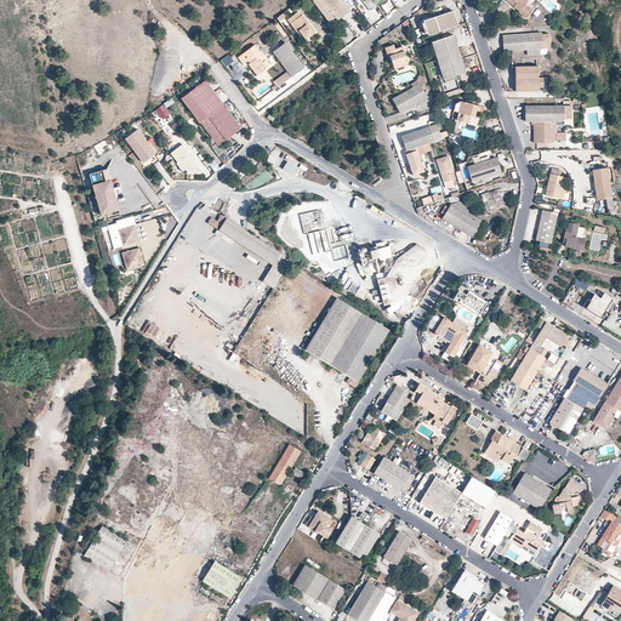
[(340,18),(351,10),(343,0),(314,0),(330,21),(334,18),(331,16),(335,13),(337,16),(340,18)]
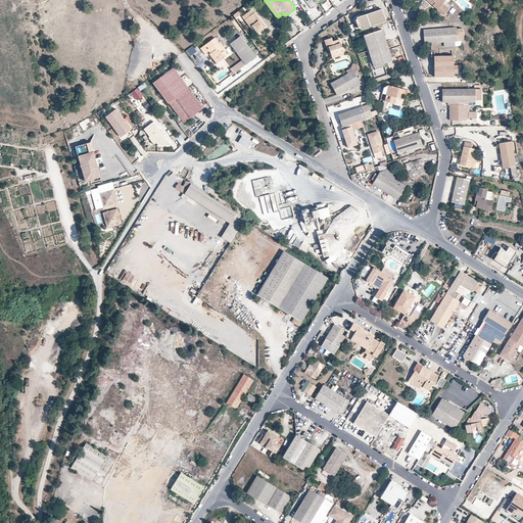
[(431,0),(432,0),(429,3),(435,7),(434,8),(440,14),(445,8),(440,4),(442,1),(441,0),(431,0)]
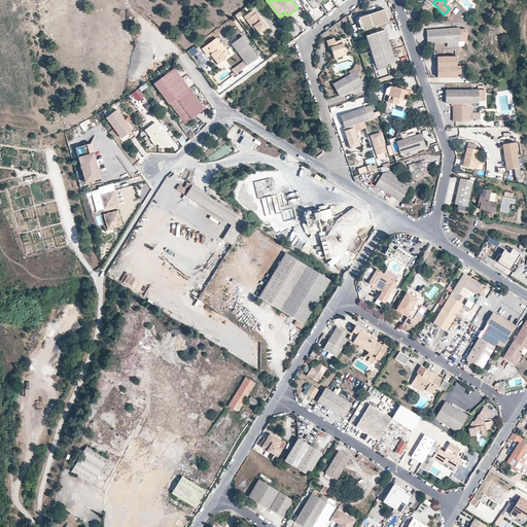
[(451,0),(445,0),(446,1),(444,4),(449,8),(452,5),(450,2),(451,0)]
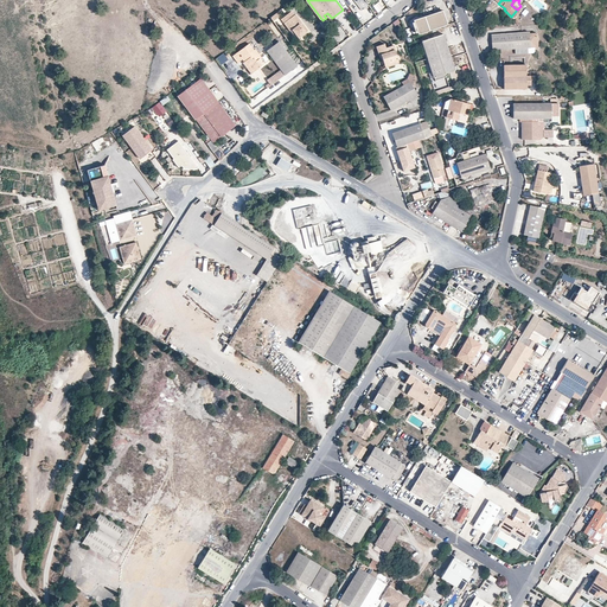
[(293,13),(282,20),(292,32),(293,32),(299,42),(308,36),(301,25),(302,25),(296,16),(295,16),(293,13)]
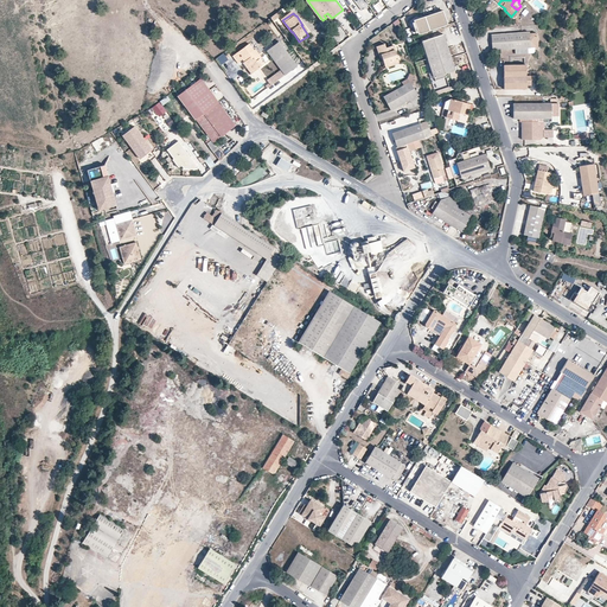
[(449,27),(445,13),(410,24),(415,37),(420,36),(420,37),(449,27)]
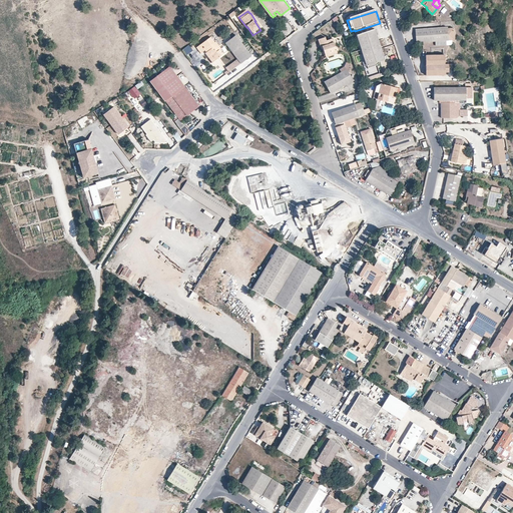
[(282,18),(281,15),(279,13),(276,15),(273,17),(272,19),(276,23),(282,18)]
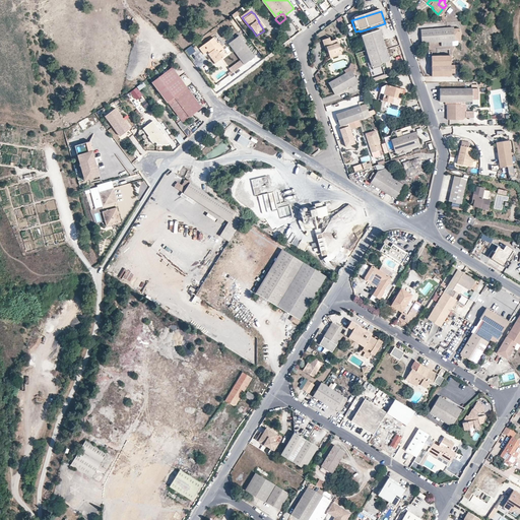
[(461,41),(460,28),(454,29),(454,27),(421,30),(423,45),(441,44),(442,48),(458,47),(458,41),(461,41)]
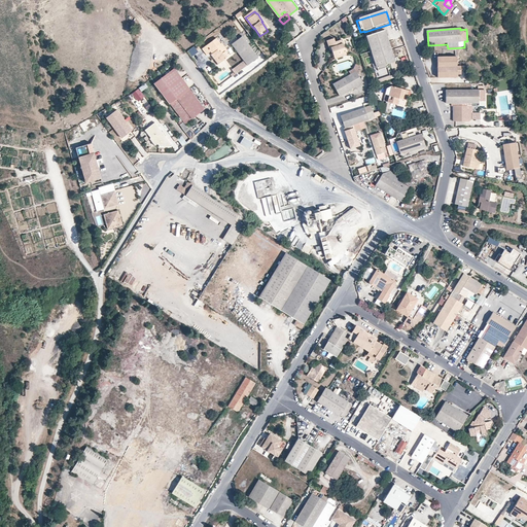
[(378,69),(396,64),(386,32),(367,38),(378,69)]
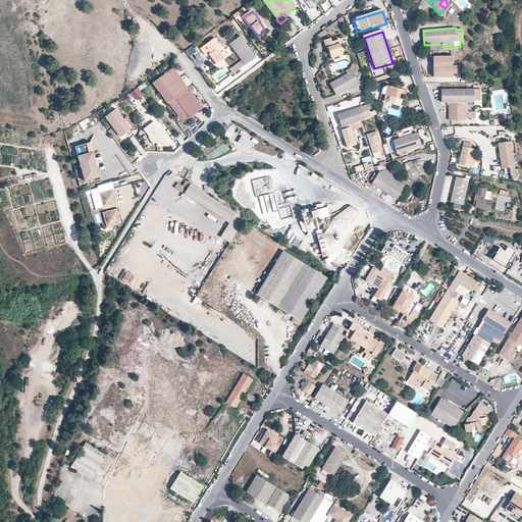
[(245,63),(256,55),(240,35),(229,43),(245,63)]
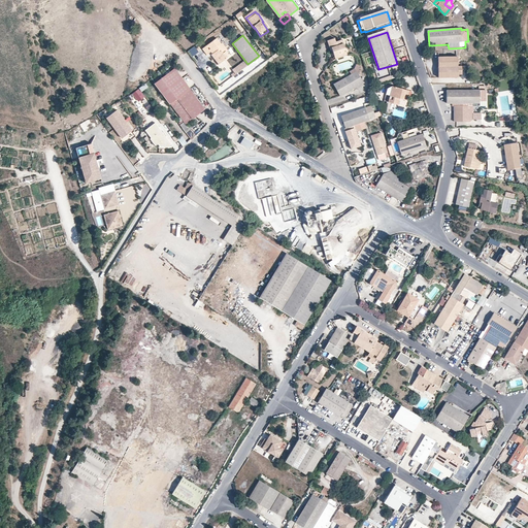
[(206,54),(215,46),(217,50),(212,53),(215,56),(216,56),(217,55),(222,61),(227,57),(226,56),(228,54),(225,50),(227,48),(222,41),(221,42),(217,37),(202,48),(206,54)]
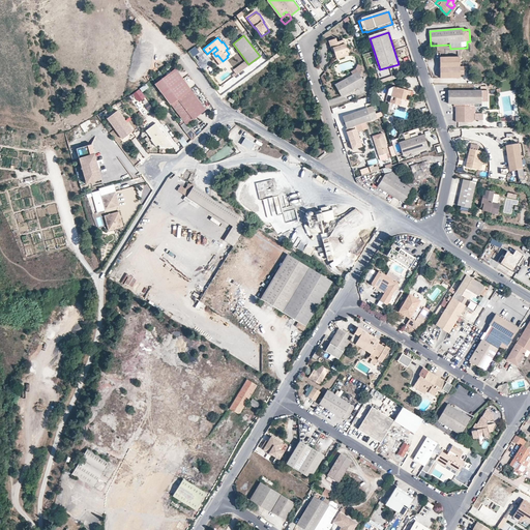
[(348,53),(344,41),(337,43),(335,39),(328,41),(331,52),(333,51),(335,57),(348,53)]
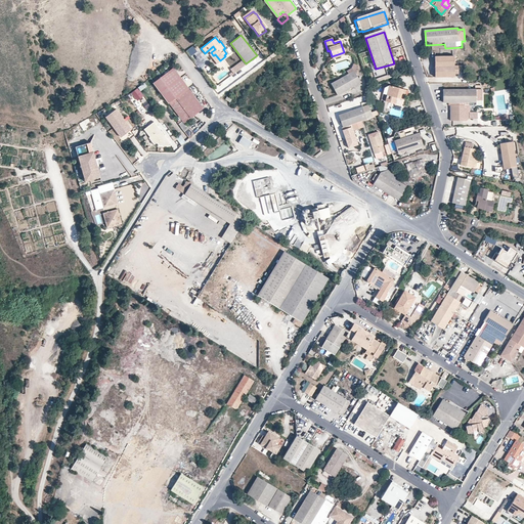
[(192,46),(186,51),(191,57),(198,52),(192,46)]
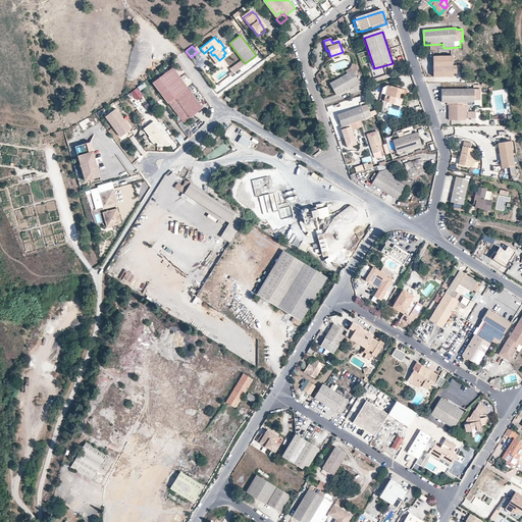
[(210,52),(208,54),(215,63),(219,60),(214,54),(213,55),(212,55),(210,52)]
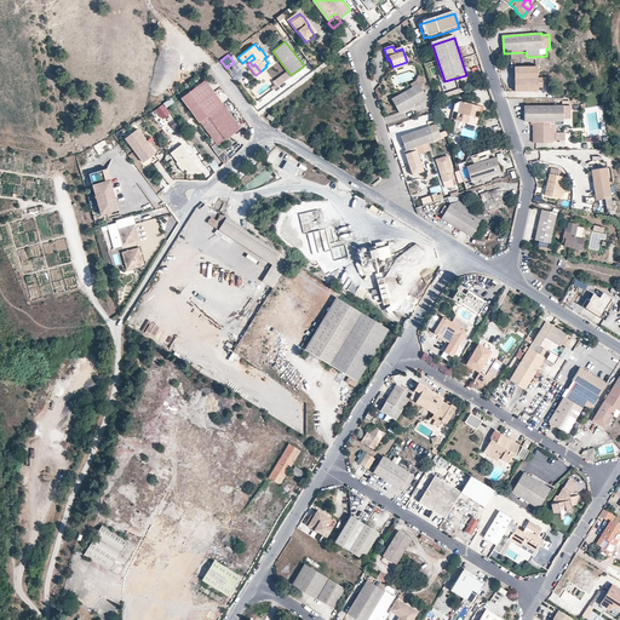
[(392,67),(394,72),(408,67),(407,62),(392,67)]
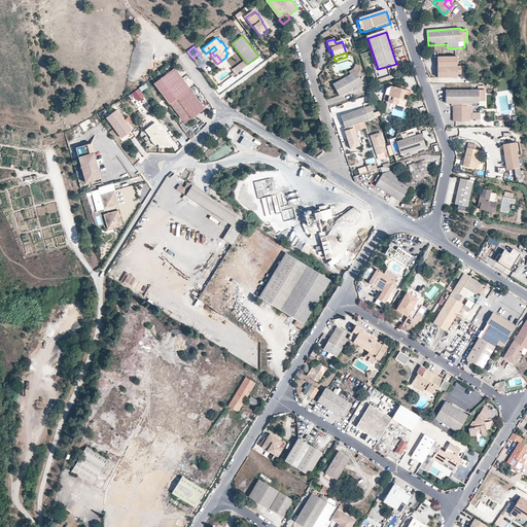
[(458,58),(437,59),(437,78),(458,78),(458,75),(462,75),(462,67),(458,67),(458,58)]
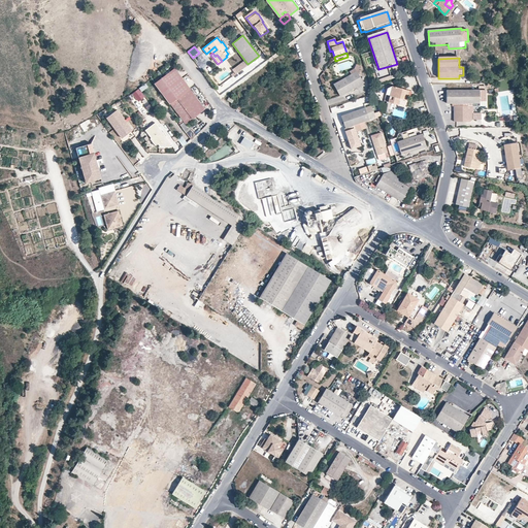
[(243,61),(231,71),(235,75),(248,66),(243,61)]
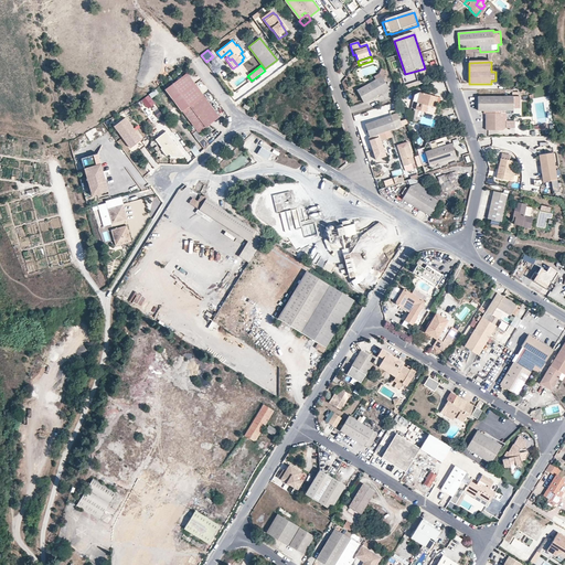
[(200,134),(220,118),(188,75),(168,91),(200,134)]
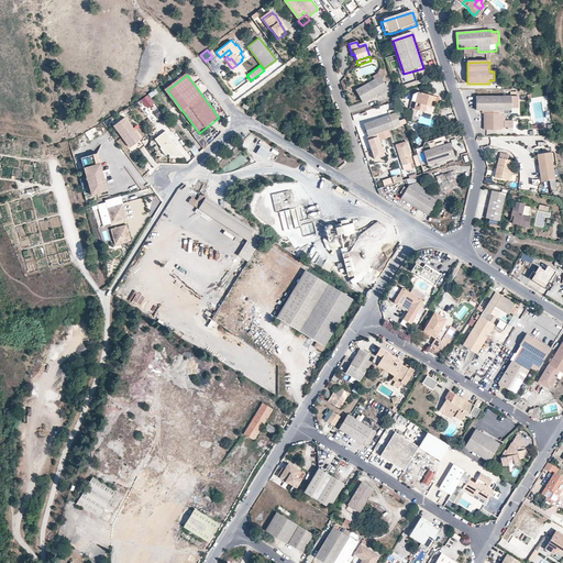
[(356,91),(363,103),(387,90),(382,78),(356,91)]
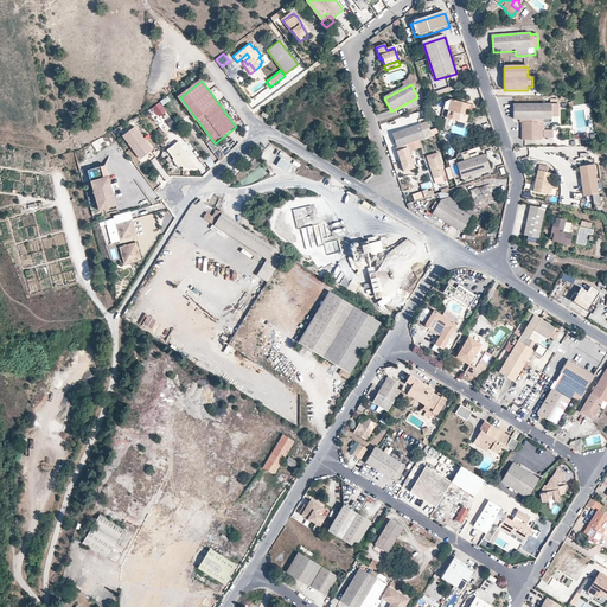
[(159,119),(167,113),(163,107),(171,101),(167,96),(152,108),(159,119)]
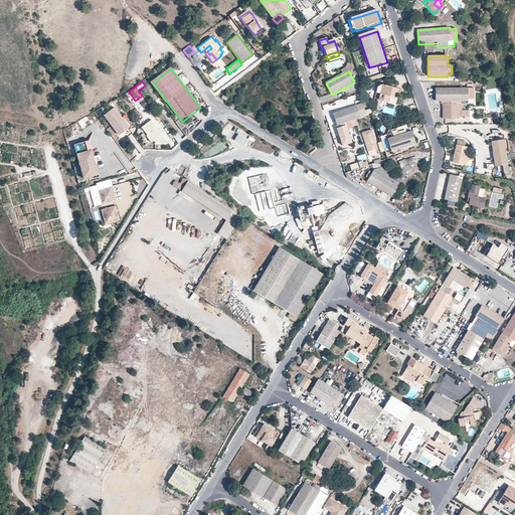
[(388,104),(390,99),(390,98),(396,99),(398,90),(383,86),(379,101),(388,104)]
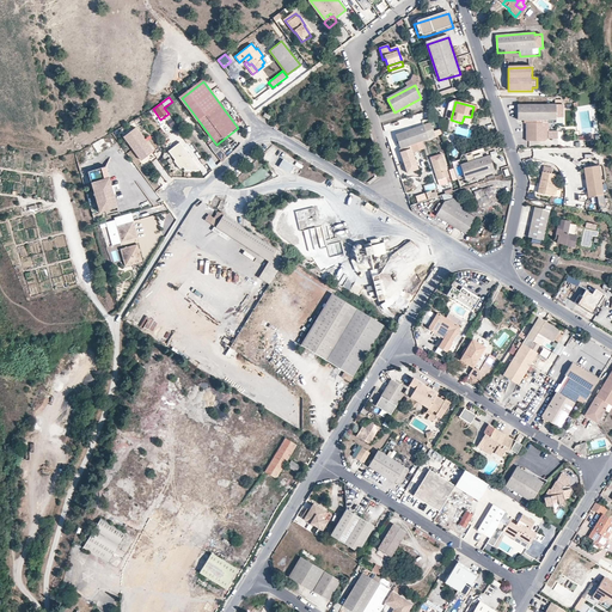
[(564,124),(564,105),(518,105),(518,121),(527,121),(527,142),(543,142),(543,130),(550,130),(550,121),(557,121),(557,124),(564,124)]
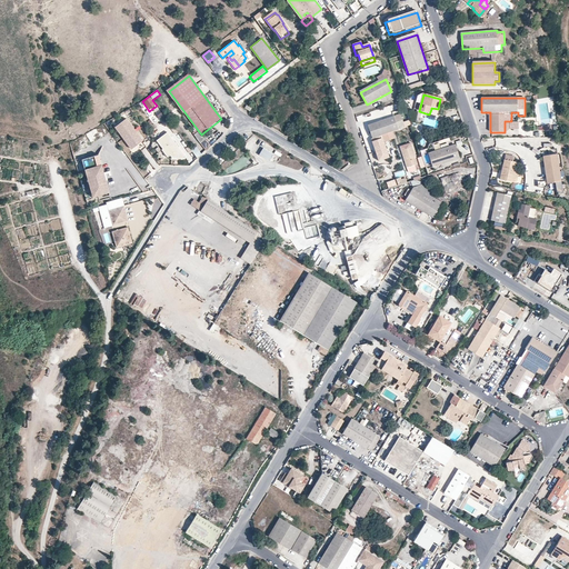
[(368,126),(372,139),(399,130),(393,117),(368,126)]
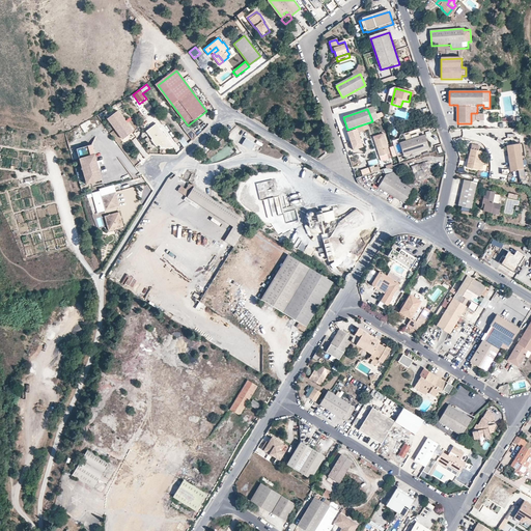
[(118,112),(108,120),(122,140),(133,133),(118,112)]
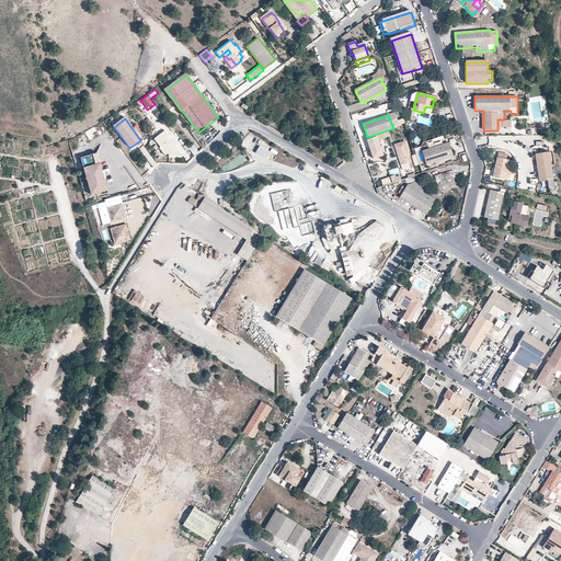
[(526,119),(515,119),(516,128),(526,128),(526,119)]
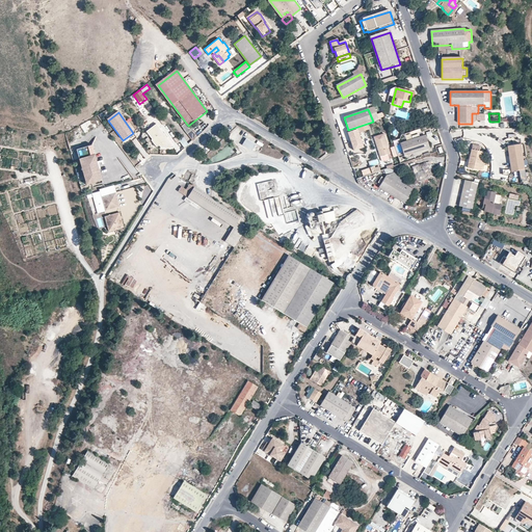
[(174,148),(156,125),(147,133),(153,140),(152,141),(157,149),(158,148),(159,150),(170,151),(174,148)]
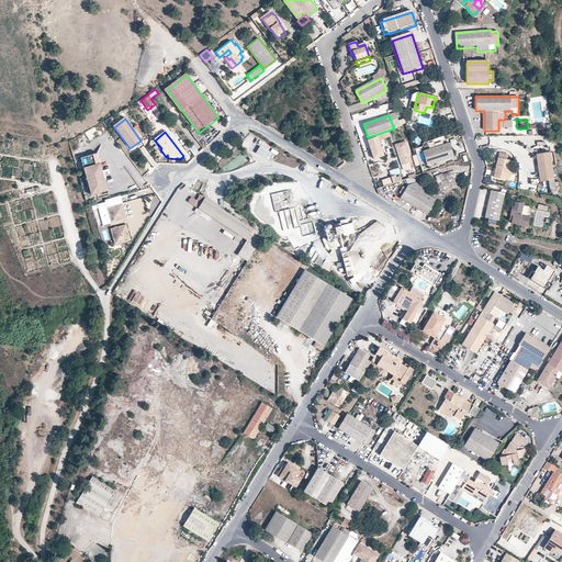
[(423,149),(427,164),(453,155),(448,141),(423,149)]
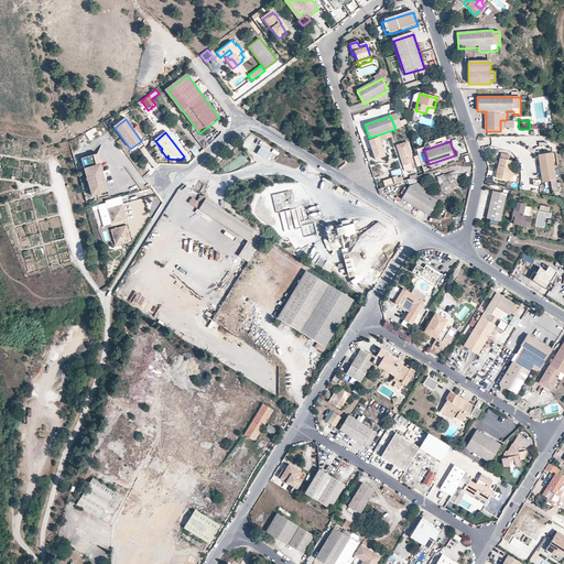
[(409,144),(398,149),(403,164),(414,161),(409,144)]
